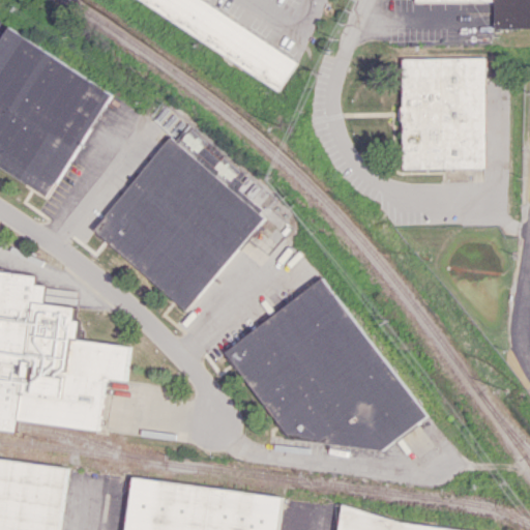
[(205,0),(297,61),(278,89),(144,0),(205,0)]
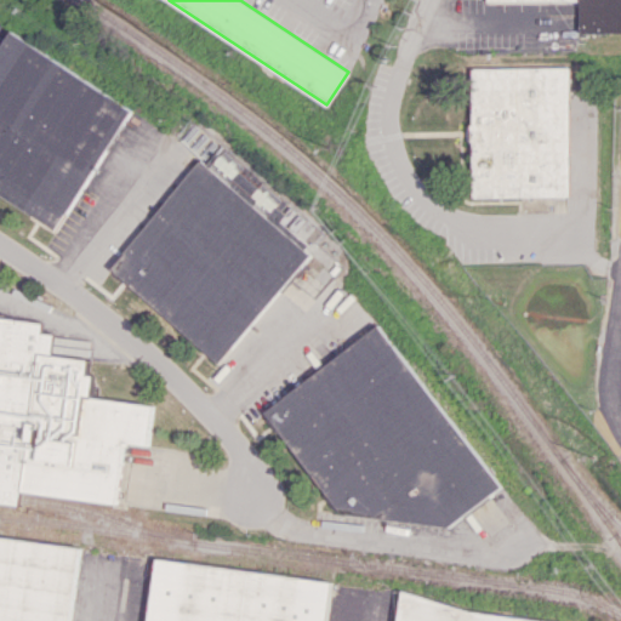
[(620,0),(486,0),(486,1),(576,0),(576,33),(620,32),(620,0)]
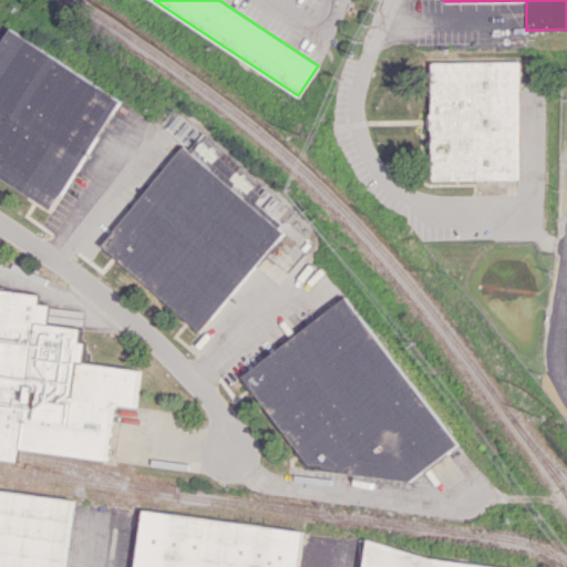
[(49,210),(0,177),(0,47),(11,30),(121,101),(49,210)]
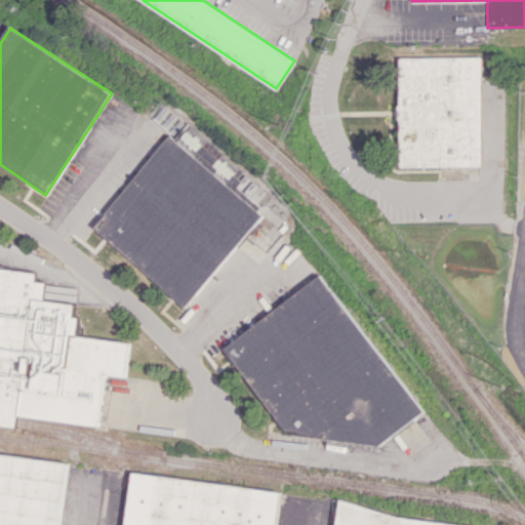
[(399,57),(480,56),(483,166),(402,168),(399,57)]
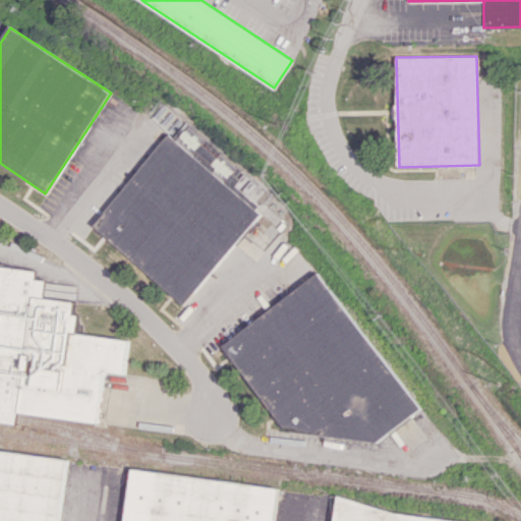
[(261,212),(184,301),(94,224),(169,134),(261,212)]
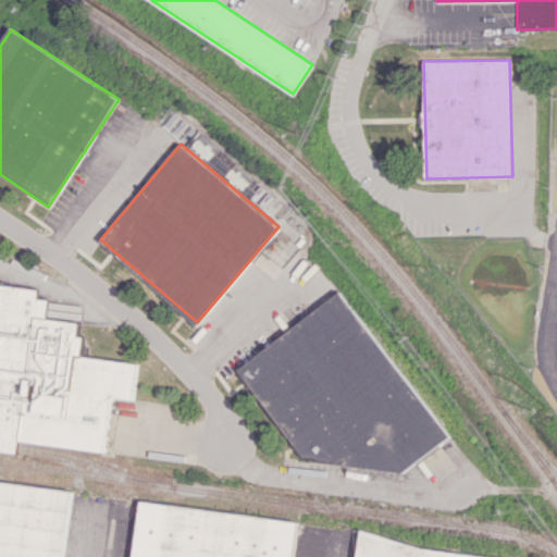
[(0,447),(16,448),(16,443),(106,450),(109,397),(133,399),(136,361),(81,357),(82,337),(76,335),(77,322),(46,319),(47,299),(36,298),(37,288),(0,284),(0,447)]
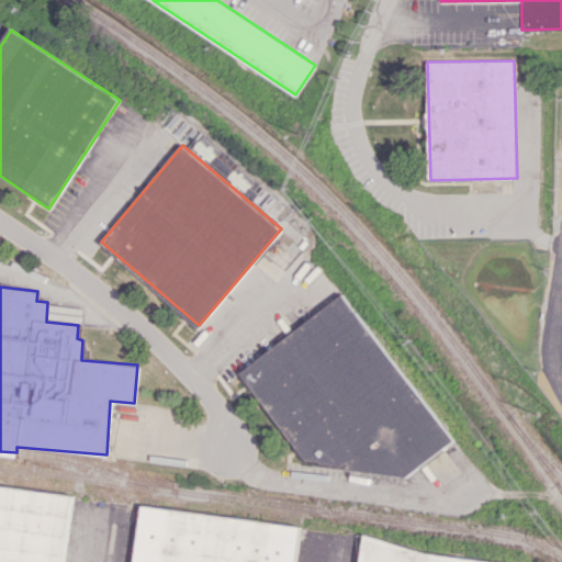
[(305,463),(339,468),(341,470),(405,476),(452,444),(348,293),(239,369),(305,463)]
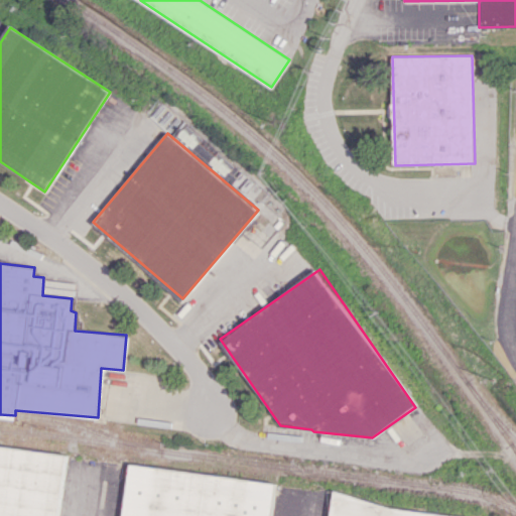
[(0,515),(56,515),(63,454),(0,445),(0,515)]
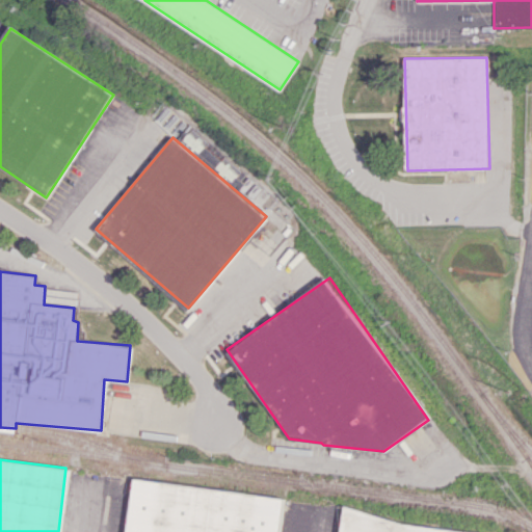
[(126,531),(278,531),(283,496),(132,479),(126,531)]
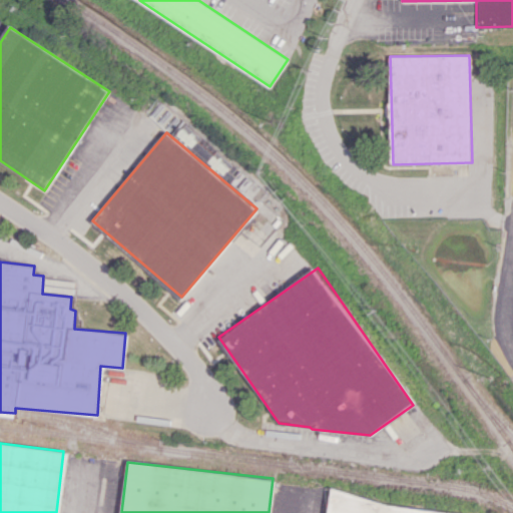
[(475,512),(329,497),(327,512),(475,512)]
